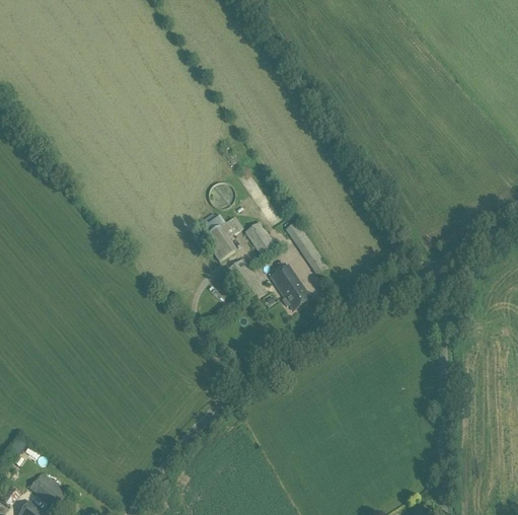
[(220,214),(197,229),(203,236),(220,225),(225,222),(220,214)]
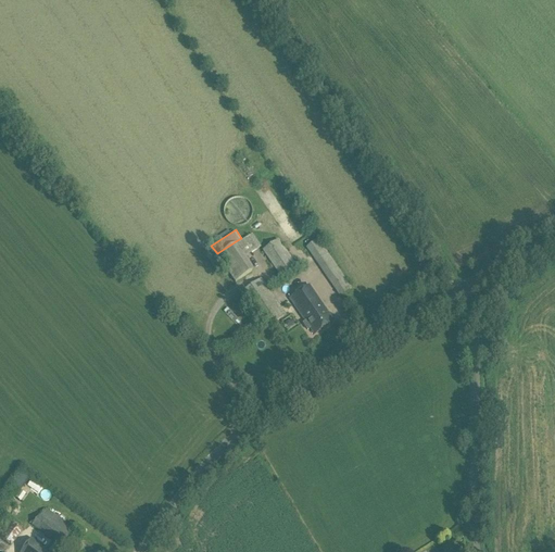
[(278,236),(262,247),(282,276),(298,265),(278,236)]
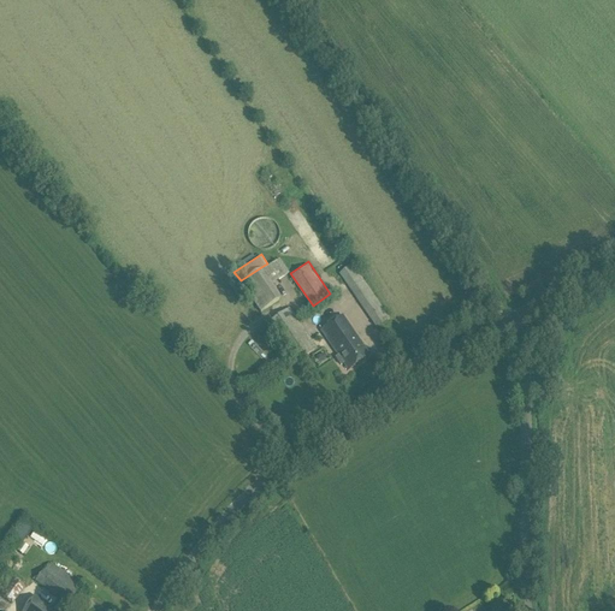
[(389,315),(352,262),(338,271),(376,325),(378,322),(388,316),(389,315)]
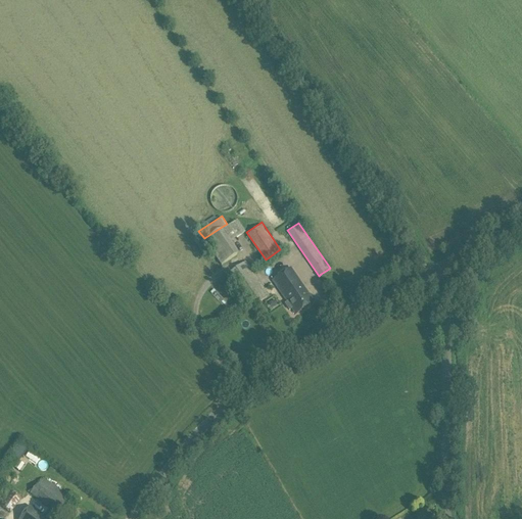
[(222,227),(204,238),(220,263),(237,251),(230,239),(222,227)]
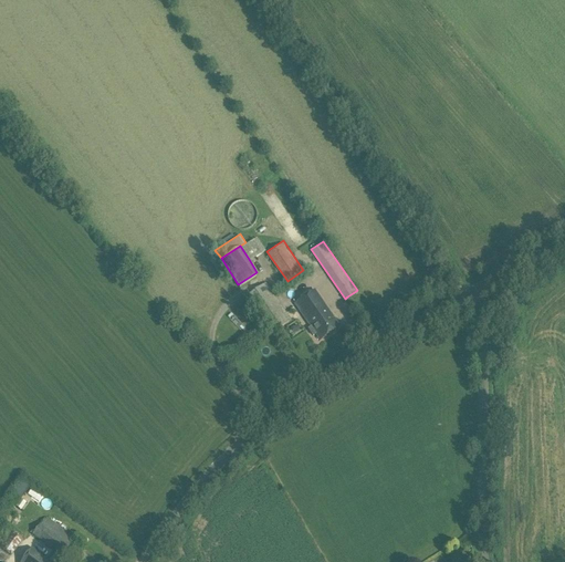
[(265,281),(246,294),(271,331),(291,318),(265,281)]
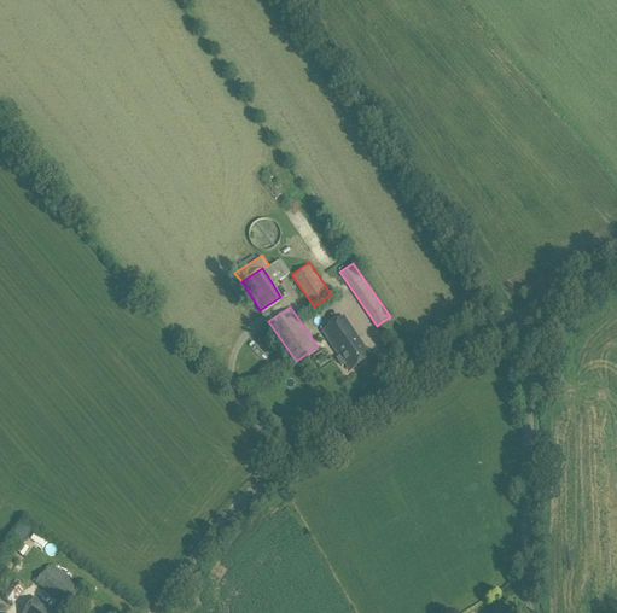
[(370,354),(343,314),(321,328),(338,354),(336,356),(341,363),(344,362),(348,368),(370,354)]
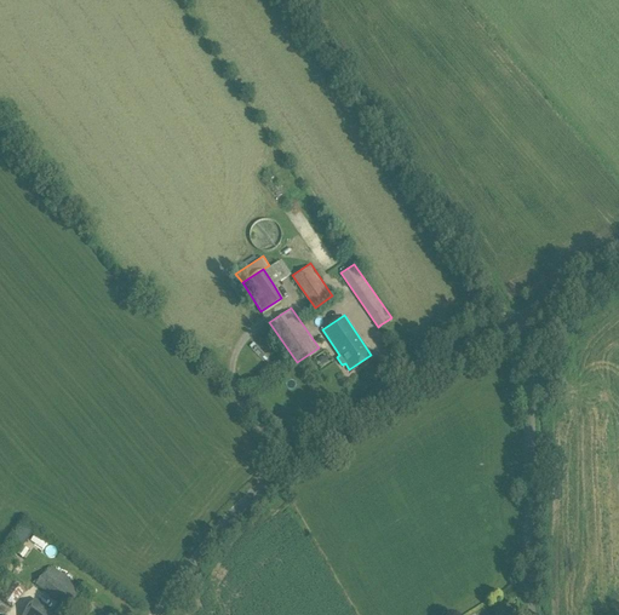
[(23,524),(1,555),(9,559),(30,528),(23,524)]
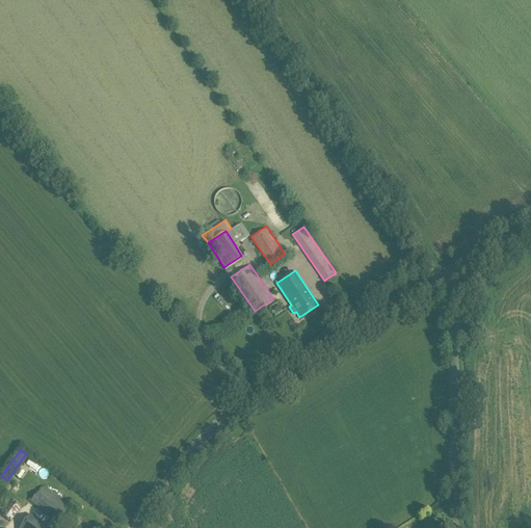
[(43,482),(31,499),(57,519),(70,502),(43,482)]
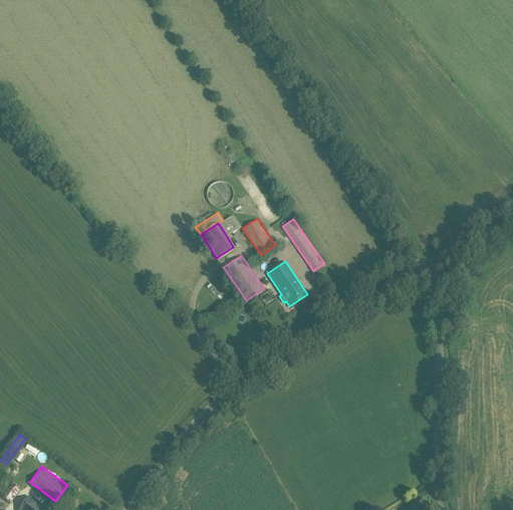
[(0,498),(7,503),(8,504),(19,489),(4,477),(0,483),(0,498)]
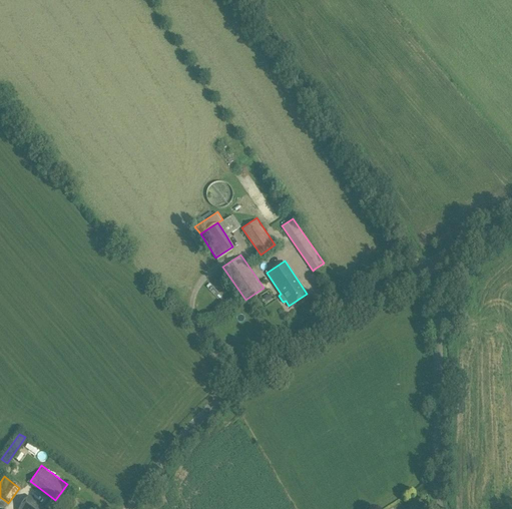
[(47,508),(27,495),(16,508),(47,508)]
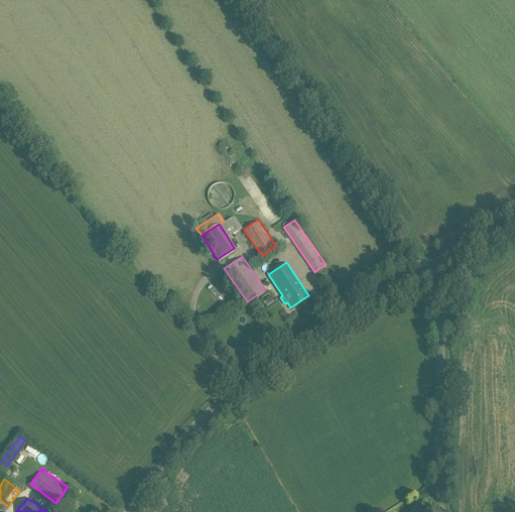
[(393,503),(397,511),(403,509),(399,500),(393,503)]
